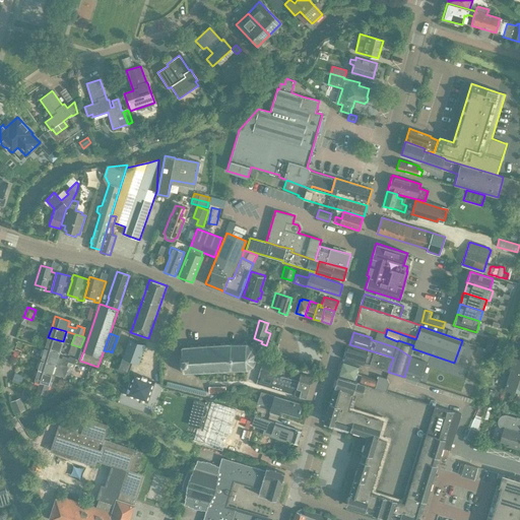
[(60,352),(63,341),(48,337),(45,347),(60,352)]
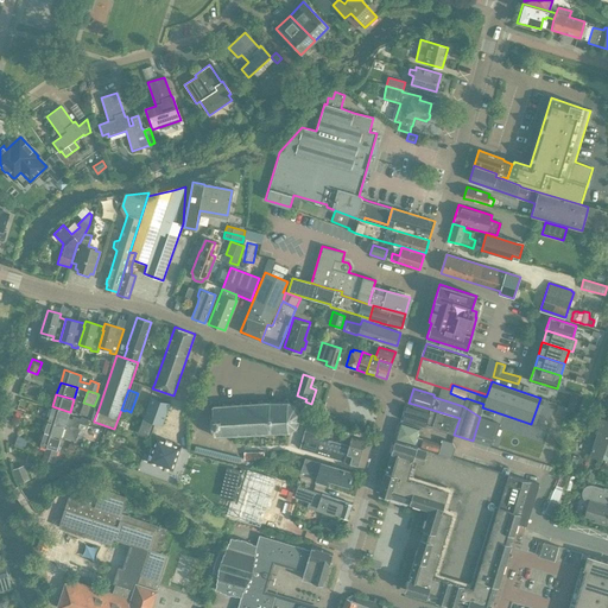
[(151,396),(137,434),(150,438),(156,423),(163,425),(171,403),(151,396)]
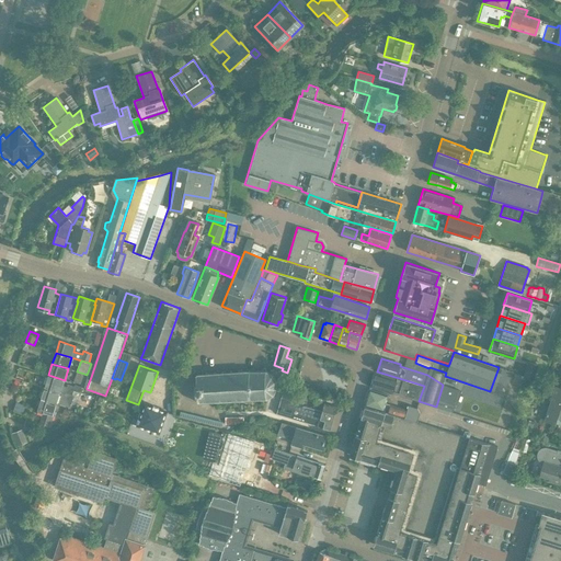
[(81,385),(84,375),(84,374),(77,371),(73,382),(81,385)]
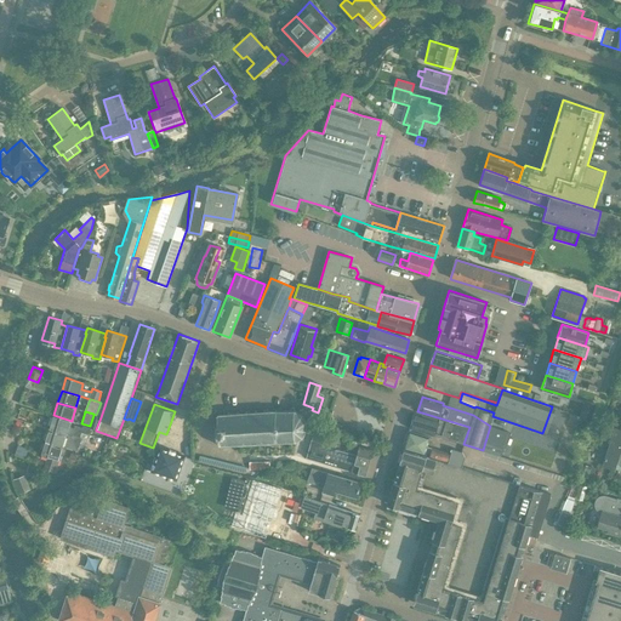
[(307,427),(307,425),(306,421),(305,419),(302,415),(300,414),(297,411),(295,411),(216,415),(217,423),(215,423),(215,438),(218,438),(218,445),(294,442),(295,442),(297,442),(303,437),(306,432),(307,427)]
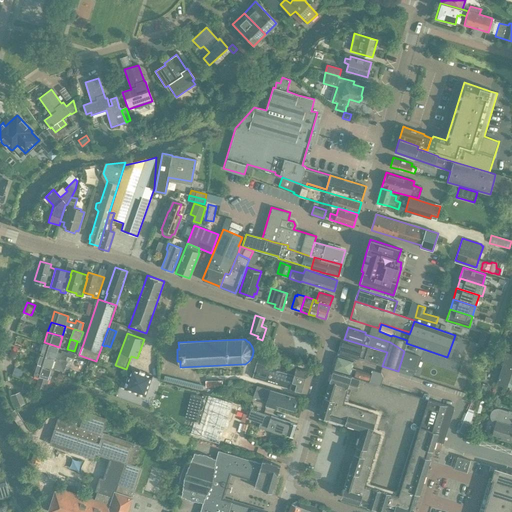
[(340,344),(338,353),(358,359),(382,366),(387,352),(344,339),(344,341),(341,341),(340,344)]
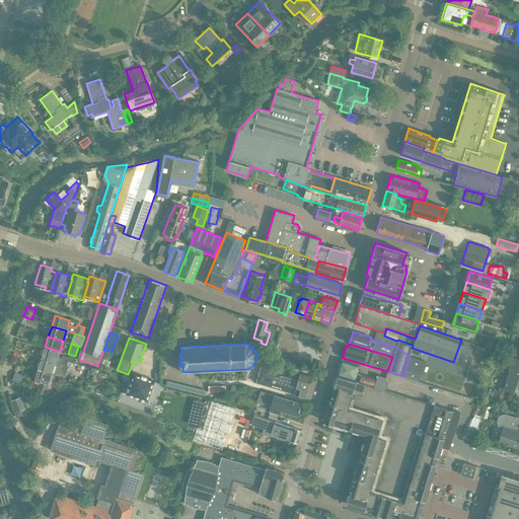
[(75,358),(80,359),(84,349),(78,347),(75,356),(75,358)]
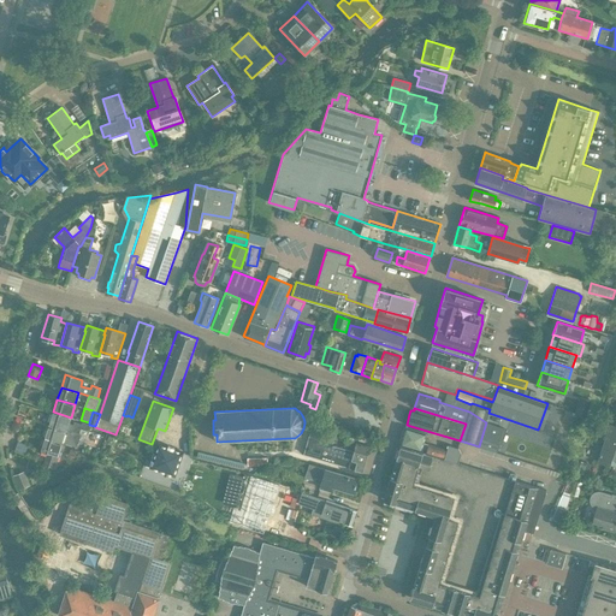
[(81,428),(88,431),(89,426),(82,422),(81,425),(75,422),(73,426),(69,424),(70,420),(52,414),(48,426),(66,432),(71,433),(72,432),(80,434),(81,428)]
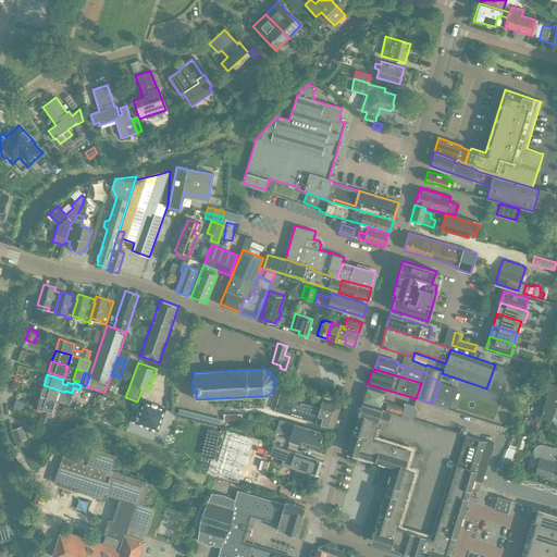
[(440,382),(433,404),(449,409),(457,388),(440,382)]
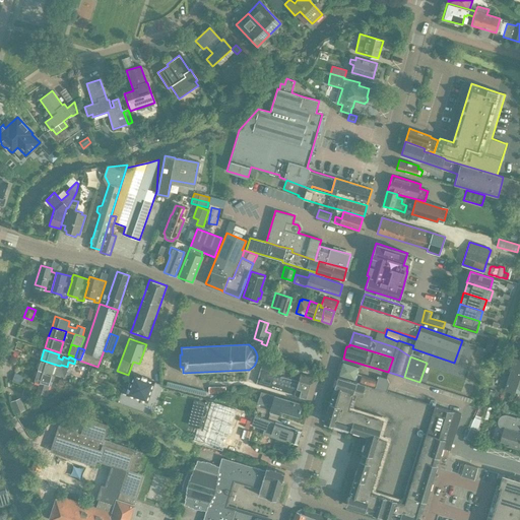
[(519,386),(519,359),(515,358),(505,389),(515,392),(517,385),(519,386)]
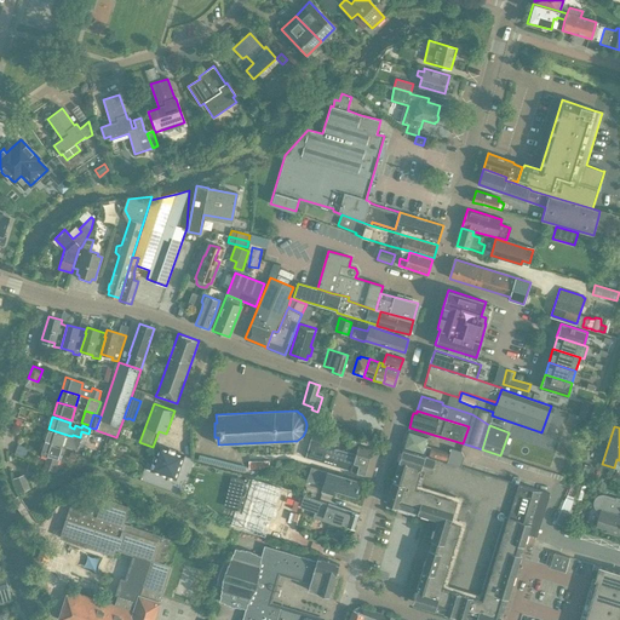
[(67,435),(49,429),(45,441),(63,447),(63,446),(76,449),(80,440),(86,441),(89,434),(81,431),(80,437),(73,435),(72,436),(67,435)]
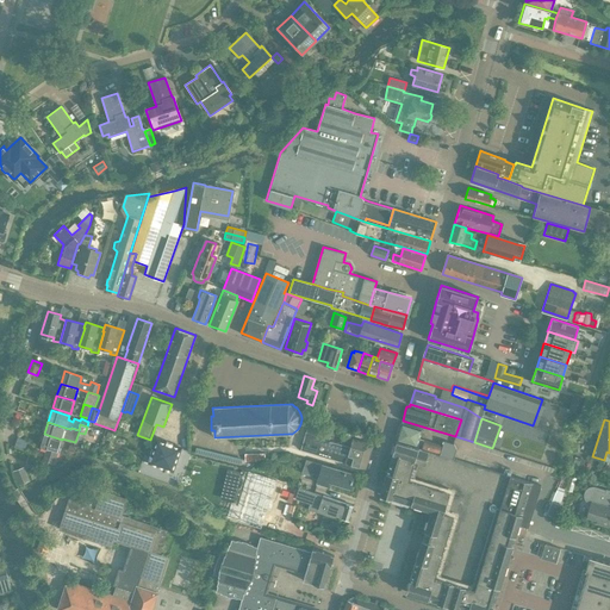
[(344,462),(349,447),(322,439),(325,428),(309,423),(307,424),(300,449),(344,462)]
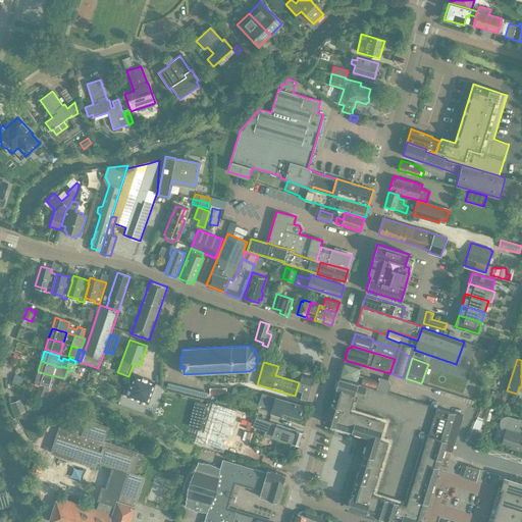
[(340,377),(375,388),(377,381),(358,375),(360,367),(344,362),(341,372),(340,377)]
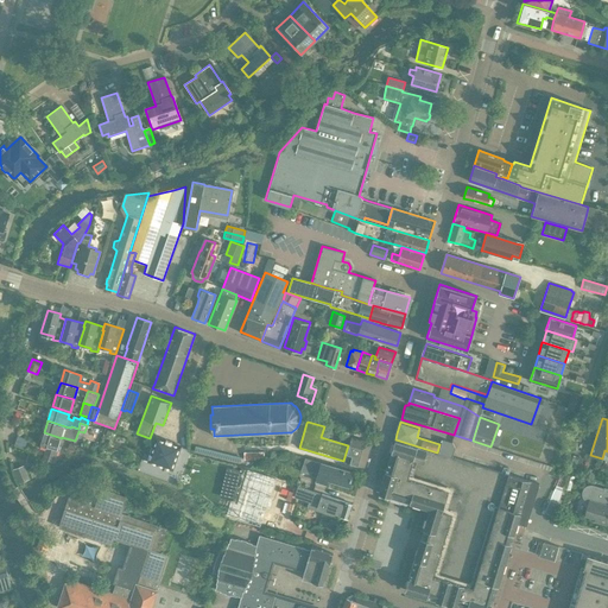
[(62,438),(44,432),(40,444),(49,448),(45,458),(55,461),(57,450),(62,438)]
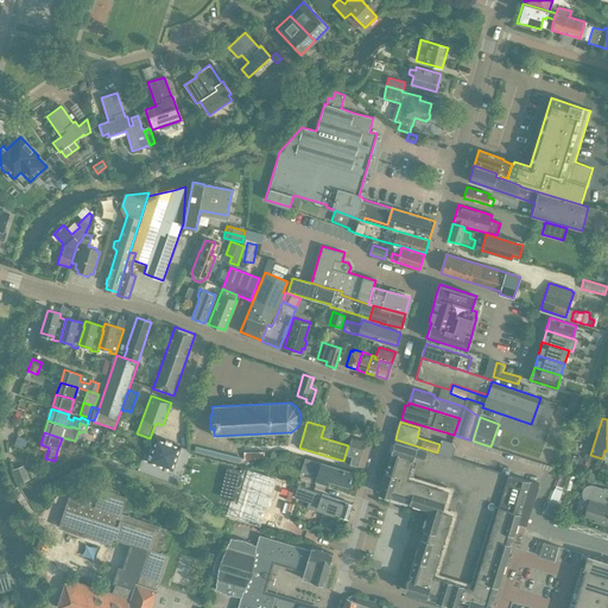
[(348,445),(343,461),(362,467),(369,444),(360,442),(361,441),(350,437),(348,445)]
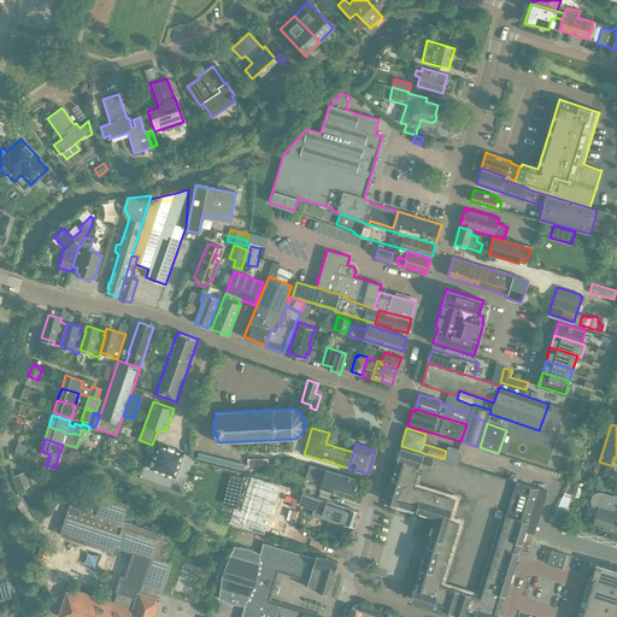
[(151,468),(174,476),(182,453),(174,450),(174,448),(168,446),(168,447),(159,445),(153,460),(151,460),(150,463),(152,464),(151,468)]
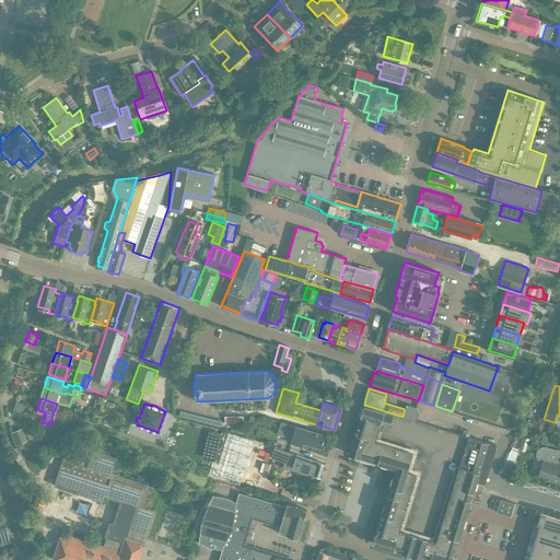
[(417,420),(404,417),(363,405),(349,454),(396,468),(373,544),(427,559),(452,559),(467,511),(476,481),(485,485),(497,446),(416,421),(417,420)]
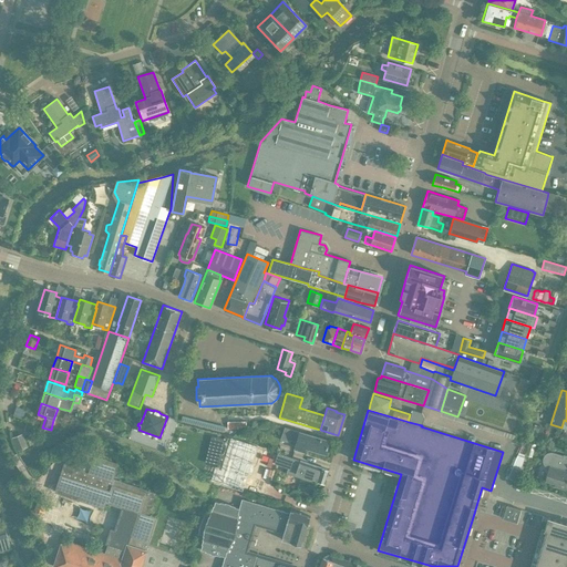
[(409,422),(422,425),(424,418),(422,412),(413,410),(409,422)]
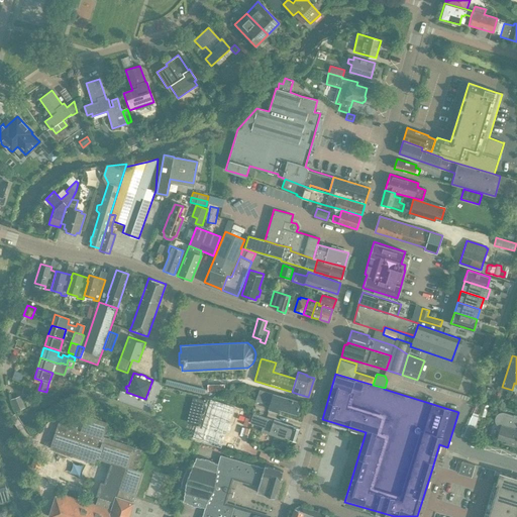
[(296,414),(300,402),(260,390),(255,402),(264,404),(265,400),(271,402),(269,410),(277,412),(278,408),(296,414)]
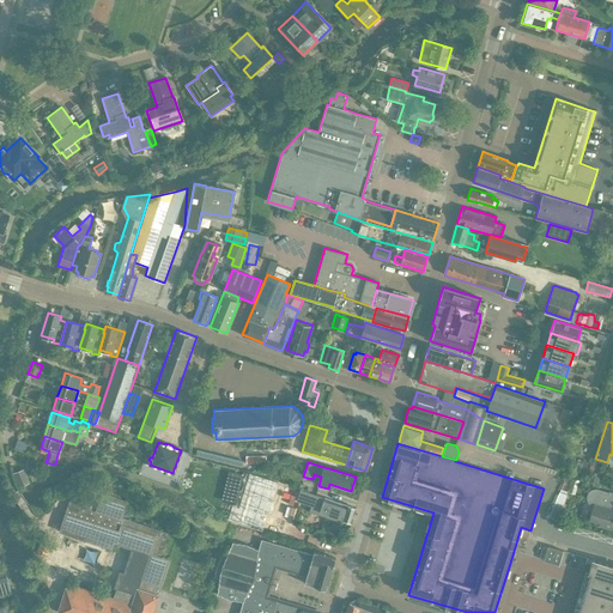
[(19,487),(30,483),(24,469),(13,473),(19,487)]
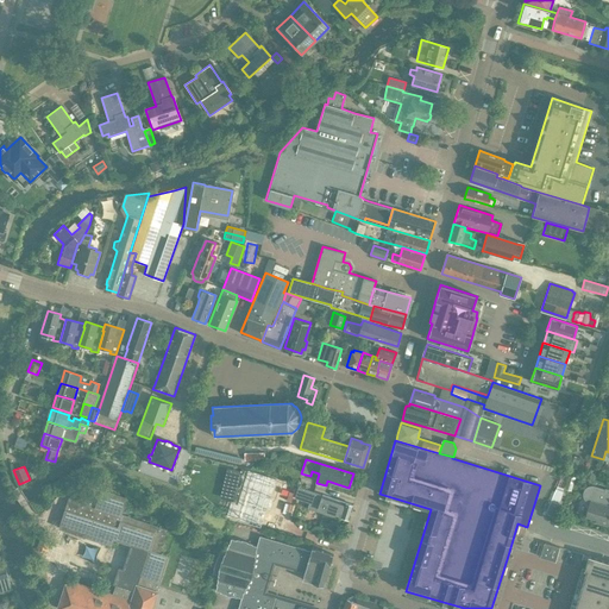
[(231,503),(226,516),(262,527),(267,510),(270,510),(274,498),(271,497),(276,479),(248,471),(237,504),(231,503)]
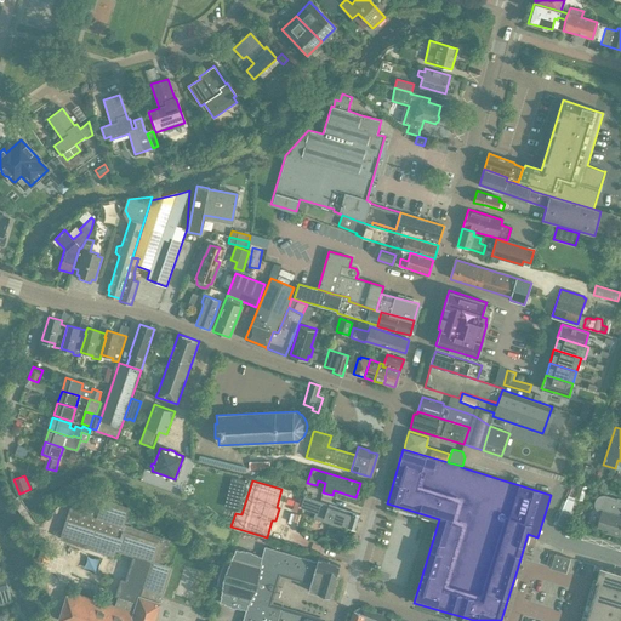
[(117,551),(134,557),(125,581),(121,579),(117,596),(119,596),(115,608),(69,592),(60,620),(62,620),(154,620),(172,567),(163,564),(171,540),(125,524),(130,508),(103,499),(103,500),(87,495),(85,503),(73,500),(60,539),(114,557),(117,551)]
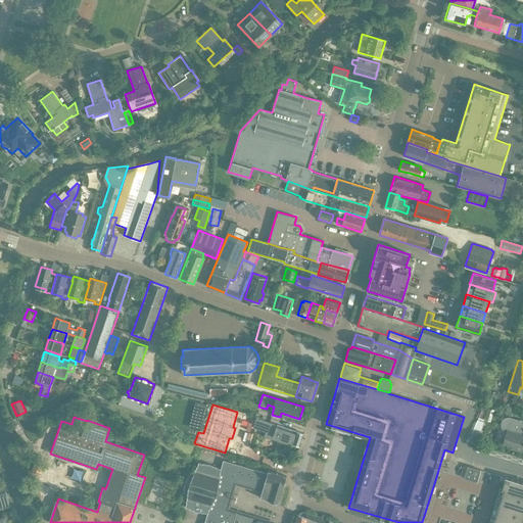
[(256,418),(253,427),(274,434),(273,436),(278,438),(278,441),(287,444),(288,442),(299,445),(302,434),(256,418)]
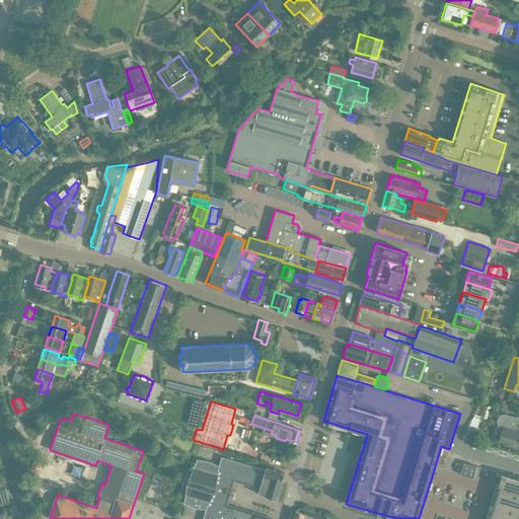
[(477,429),(476,429),(479,420),(473,417),(465,436),(466,439),(473,441),(477,429)]
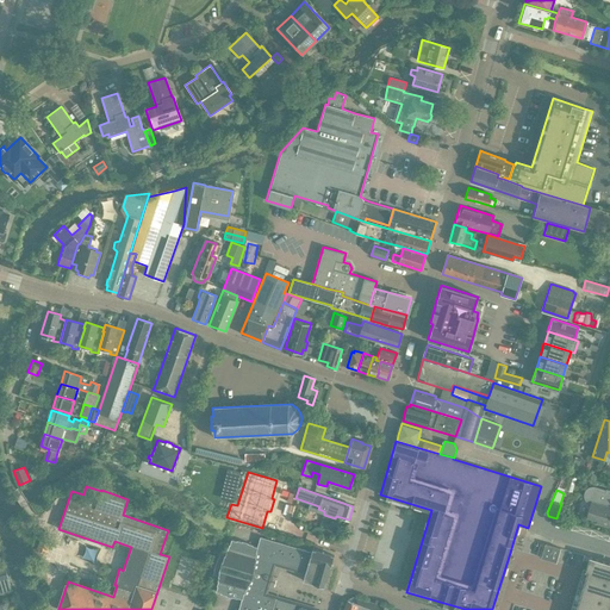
[(591,502),(586,518),(597,521),(596,524),(609,528),(609,490),(607,490),(605,492),(595,490),(591,502)]
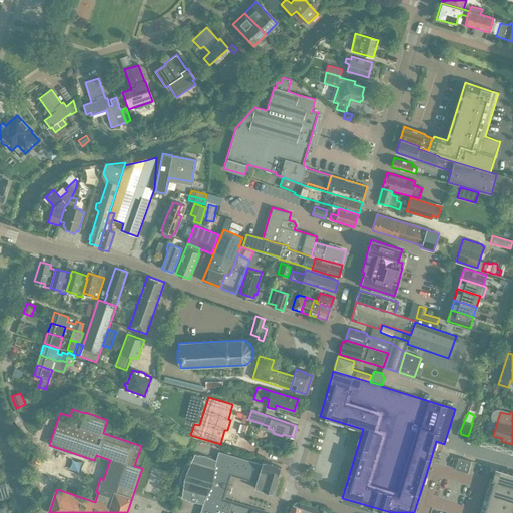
[(35,464),(39,452),(35,451),(31,463),(35,464)]
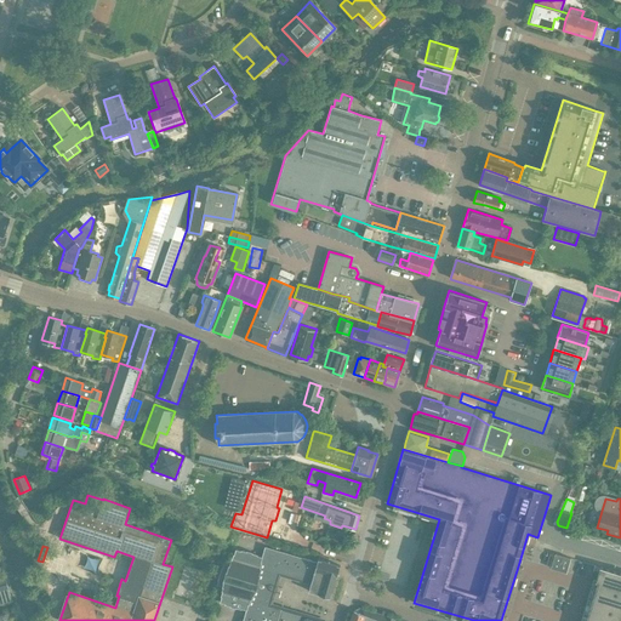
[(311,585),(317,562),(265,546),(262,557),(257,556),(257,554),(252,553),(246,551),(246,552),(241,551),(240,551),(235,550),(234,554),(233,554),(232,559),(229,564),(223,563),(222,568),(221,568),(218,579),(217,584),(223,586),(222,591),(221,597),(222,597),(220,602),(226,603),(224,604),(231,605),(229,607),(235,608),(237,608),(241,609),(246,610),(243,620),(297,620),(300,614),(271,605),(279,575),(311,585)]
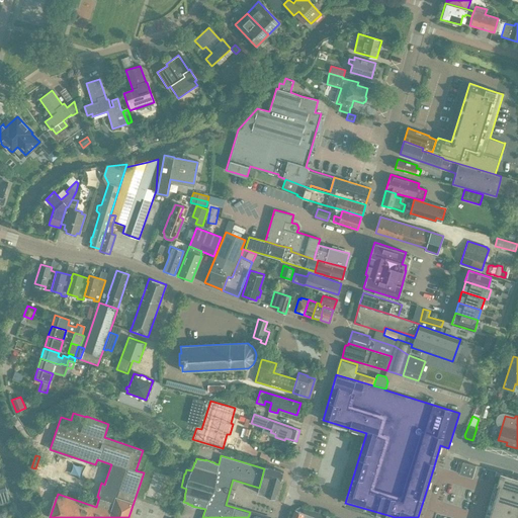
[(466,476),(472,478),(476,466),(476,465),(462,461),(459,473),(466,476)]
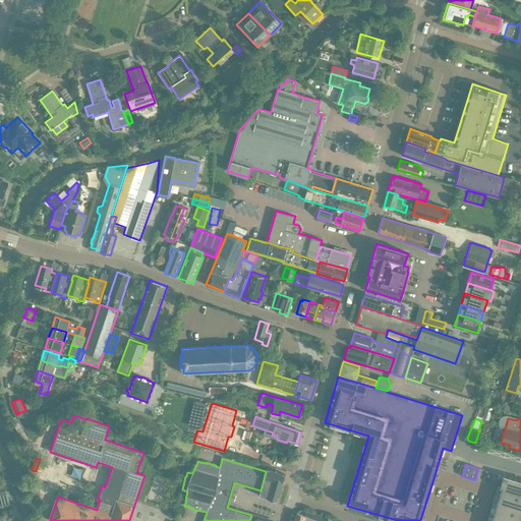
[(266,471),(261,490),(258,496),(277,502),(282,483),(285,474),(267,469),(266,471)]
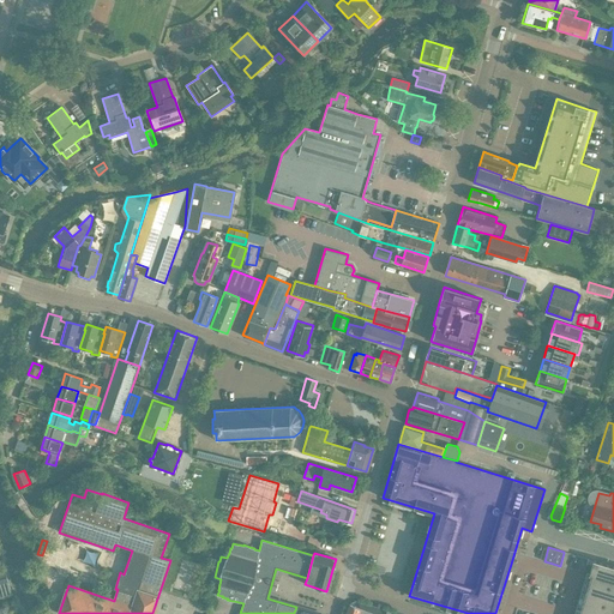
[(581,611),(579,613),(613,613),(613,566),(593,561),(591,566),(589,575),(588,581),(578,609),(581,611)]
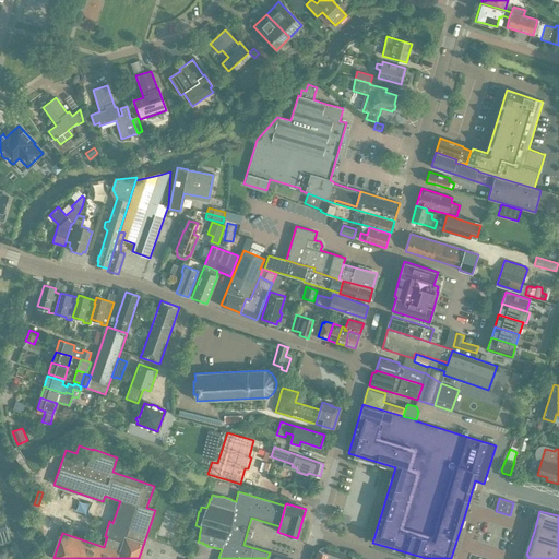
[(343,558),(344,558),(339,557),(318,549),(314,558),(343,558)]
